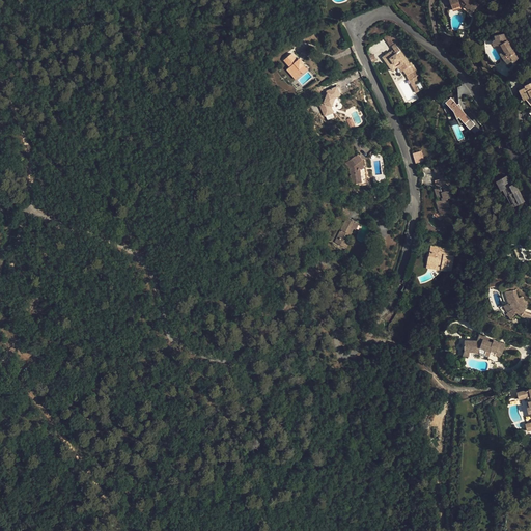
[(449,0),(451,4),(459,2),(458,0),(463,0),(464,0),(462,2),(468,9),(469,8),(472,11),(479,5),(474,0),(449,0)]
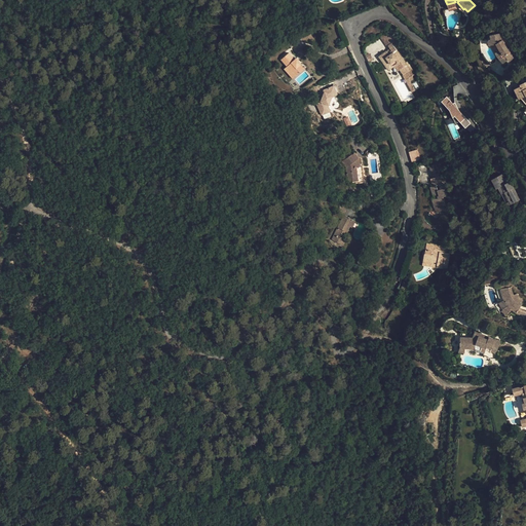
[(447,4),(449,10),(457,7),(455,2),(447,4)]
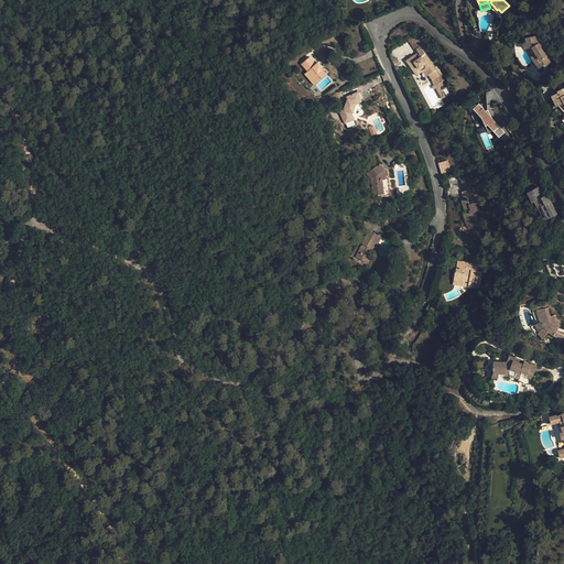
[(535,36),(525,38),(525,42),(524,43),(523,43),(523,44),(523,45),(523,46),(524,47),(525,49),(532,47),(537,54),(538,57),(533,61),(540,68),(544,64),(546,63),(548,64),(551,62),(544,53),(539,43),(537,44),(535,36)]
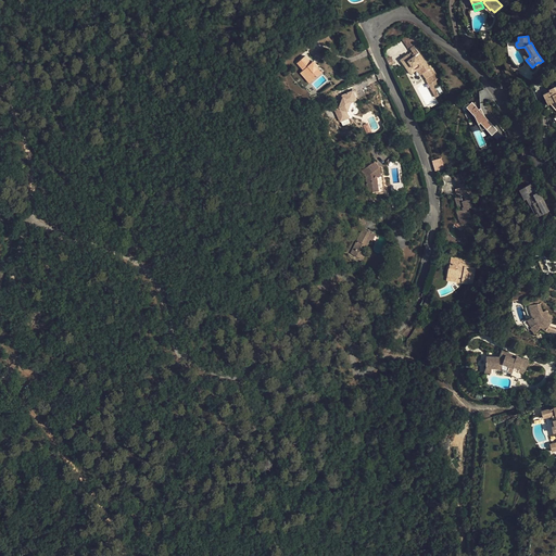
[(415,45),(417,43),(414,39),(412,38),(409,39),(407,37),(403,40),(409,49),(411,49),(413,53),(411,55),(409,53),(401,60),(411,74),(415,71),(419,76),(422,74),(426,79),(427,78),(430,85),(432,83),(434,80),(439,78),(430,65),(429,66),(414,46),(415,45)]
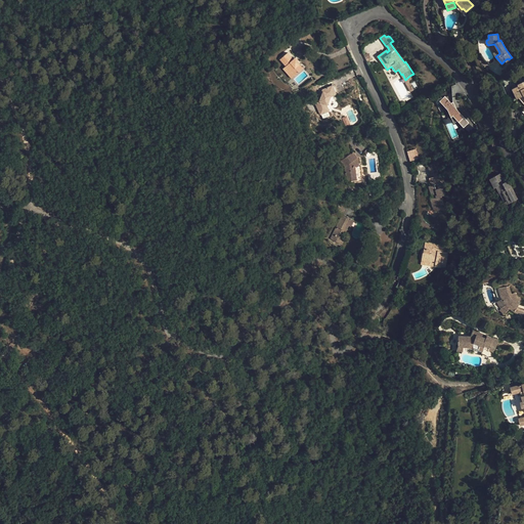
[(286,66),(295,76),(303,69),(300,63),(300,62),(300,61),(296,57),(293,59),(288,52),(281,57),(285,60),(282,62),(286,66)]
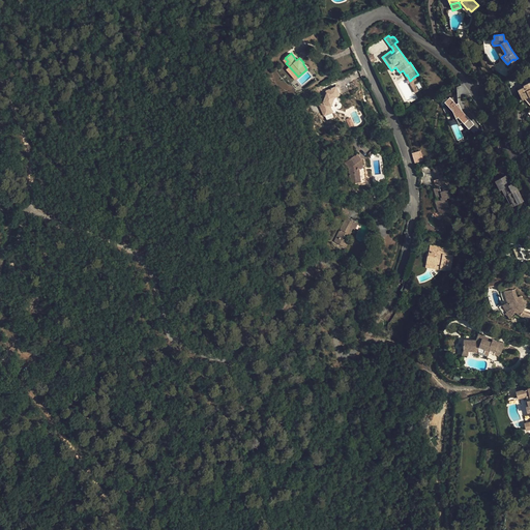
[(298,77),(289,66),(287,69),(295,79),(298,77)]
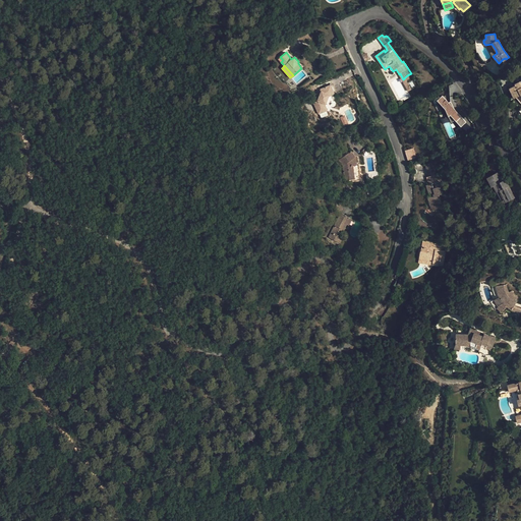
[(403,79),(402,79),(408,92),(411,90),(406,79),(405,77),(403,79)]
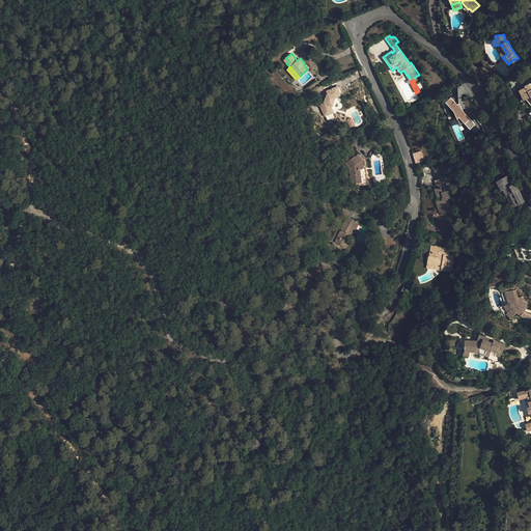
[(526,87),(519,90),(524,100),(530,96),(530,82),(525,85),(526,87)]
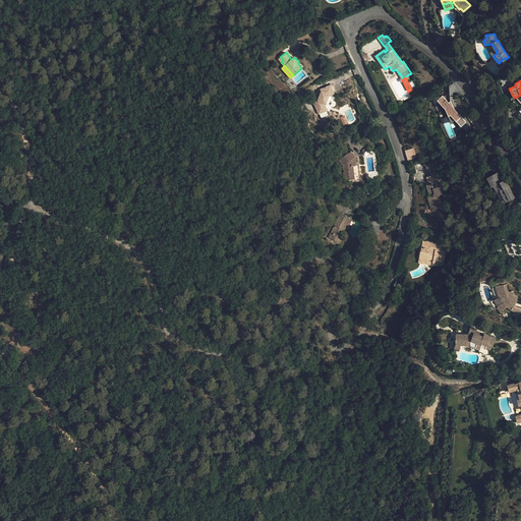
[(331,84),(321,89),(322,91),(320,95),(317,101),(316,104),(319,108),(316,109),(319,114),(327,110),(324,104),(324,103),(326,99),(328,99),(329,96),(335,93),(331,84)]
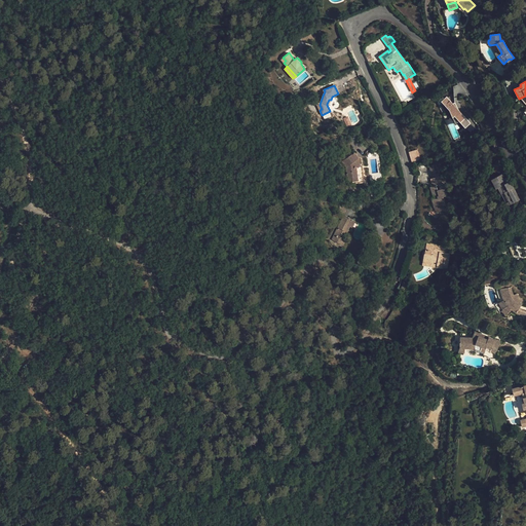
[(440,102),(457,122),(459,121),(464,128),(471,124),(447,97),(440,102)]
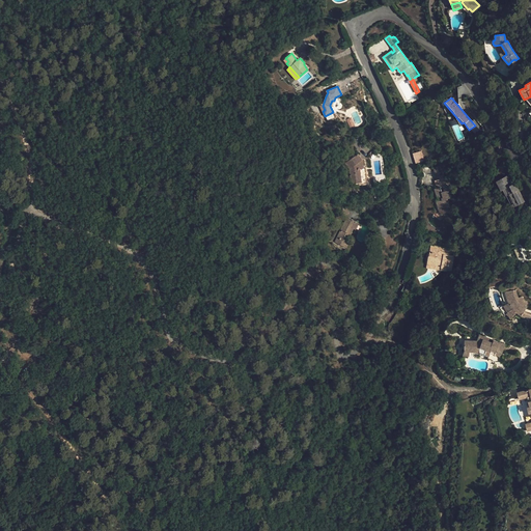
[(412,152),(415,163),(424,161),(422,150),(412,152)]
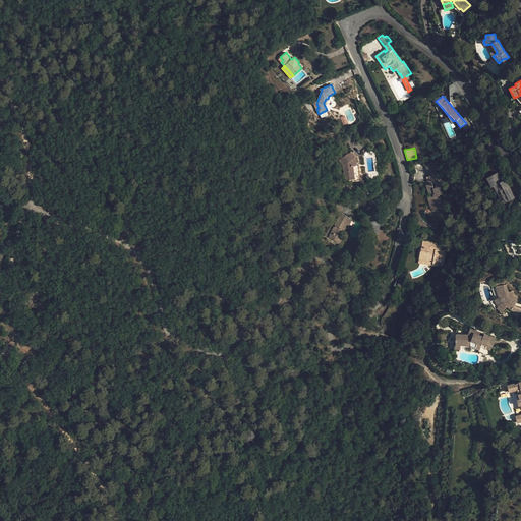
[(351,151),(340,159),(344,165),(347,163),(349,180),(355,179),(355,180),(360,180),(358,165),(357,165),(356,156),(351,151)]
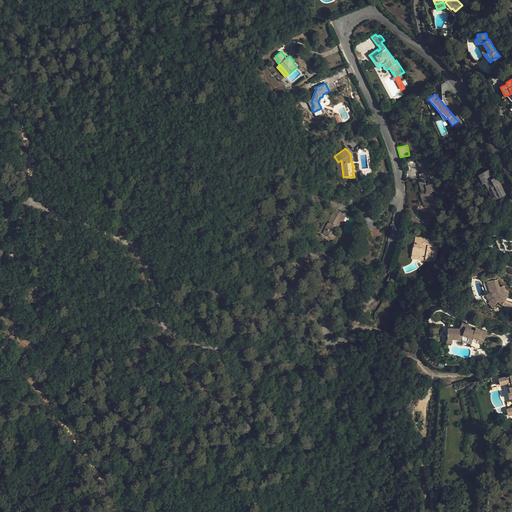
[(421,174),(419,174),(420,179),(421,178),(422,181),(418,182),(421,191),(422,191),(422,192),(420,193),(422,202),(423,202),(424,206),(435,203),(433,199),(434,199),(433,196),(434,196),(433,193),(432,193),(432,192),(435,190),(433,183),(434,183),(432,178),(434,178),(432,170),(429,171),(426,162),(425,162),(424,160),(417,162),(421,174)]
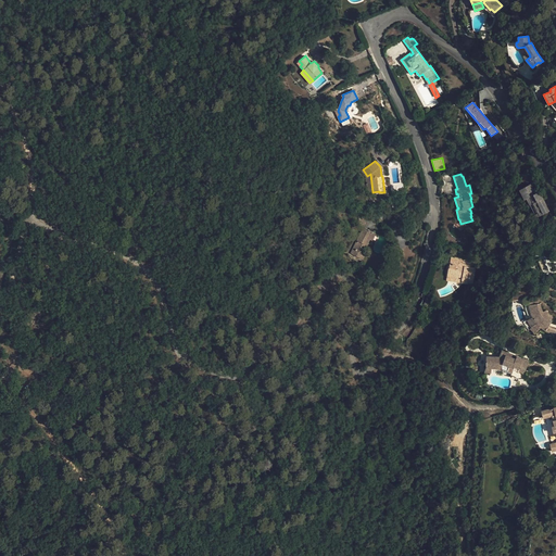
[(533,188),(531,184),(520,189),(525,199),(527,198),(535,193),(533,188)]
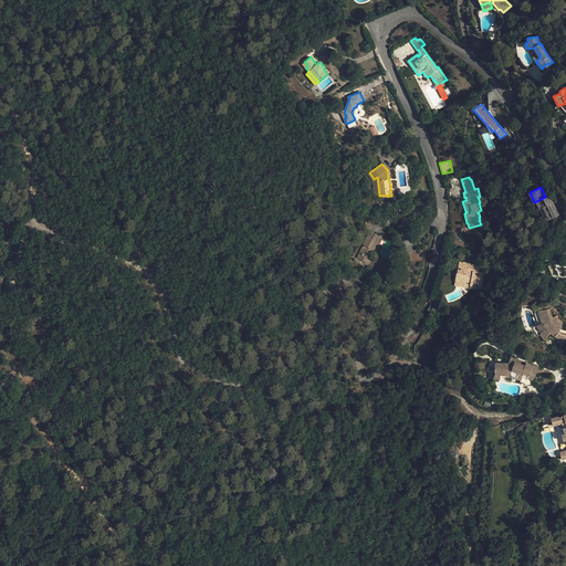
[(559,215),(549,195),(545,197),(536,201),(546,221),(559,215)]
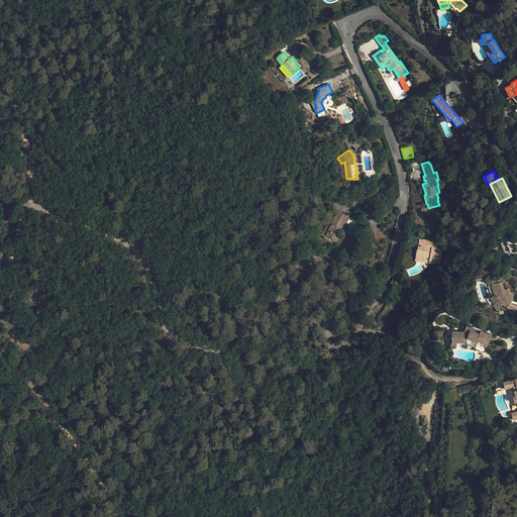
[(342,198),(336,195),(334,205),(335,206),(339,207),(342,198)]
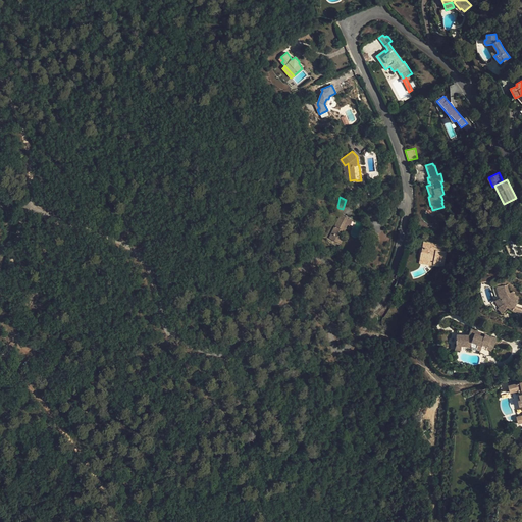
[(341,215),(340,215),(328,238),(340,244),(343,238),(342,237),(341,236),(346,224),(348,224),(350,225),(353,219),(346,215),(345,217),(341,215)]
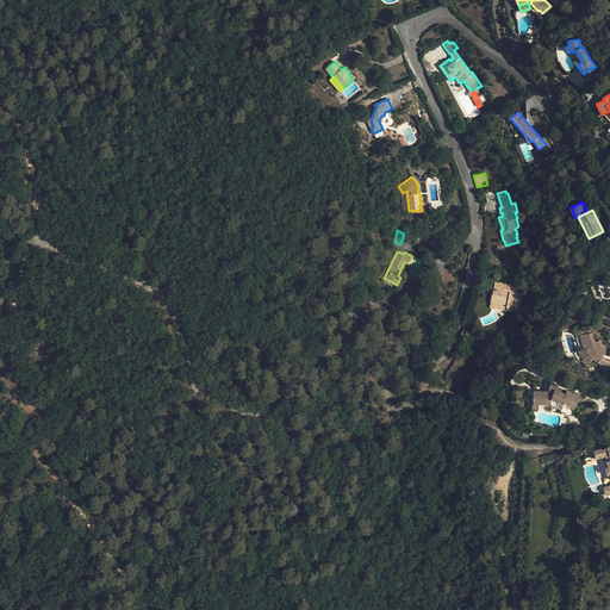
[(496,279),(493,290),(493,294),(492,294),(491,303),(508,305),(506,310),(514,311),(514,309),(520,309),(522,294),(516,294),(517,290),(517,287),(514,287),(514,282),(510,281),(510,280),(496,279)]
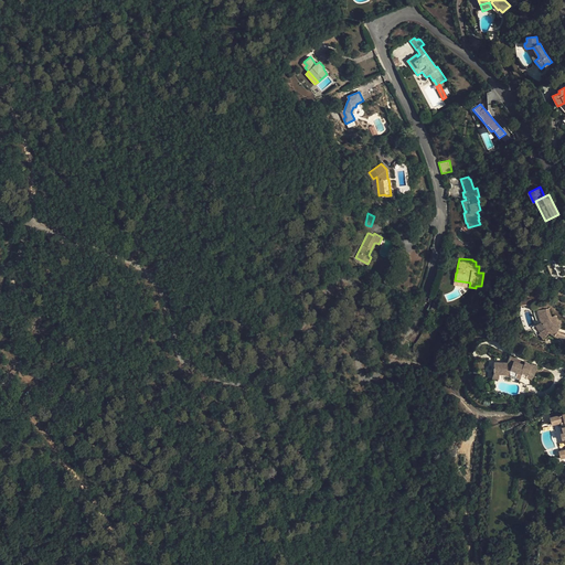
[(547,308),(537,310),(539,315),(540,319),(542,322),(543,324),(545,328),(541,332),(539,333),(544,339),(551,333),(555,337),(560,339),(564,340),(564,339),(564,333),(562,332),(558,331),(563,323),(561,322),(558,319),(556,318),(556,317),(555,316),(555,315),(552,317),(551,315),(550,312),(550,311),(548,308),(547,308)]
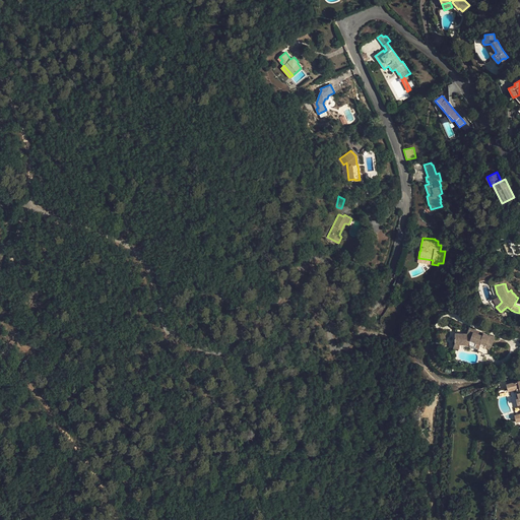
[(494,300),(498,306),(502,302),(500,299),(499,297),(494,300)]
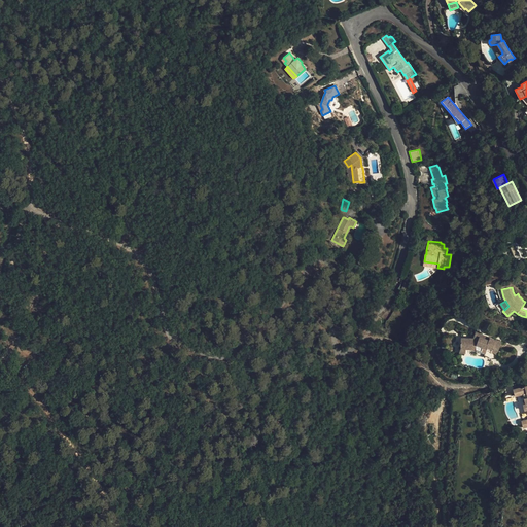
[(461,338),(460,349),(466,349),(477,349),(486,353),(487,350),(497,354),(501,342),(489,338),(488,340),(482,338),(483,335),(476,332),(473,339),(461,338)]
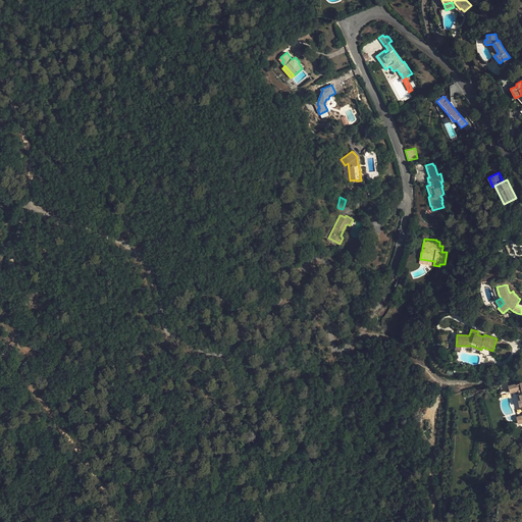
[(521,389),(521,387),(521,382),(509,385),(511,393),(519,390),(521,389)]
